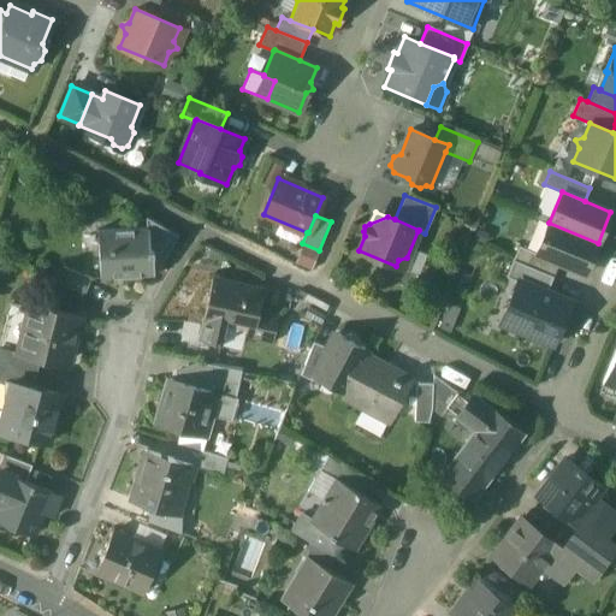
[(598,243),(549,223),(537,254),(535,254),(558,264),(585,274),(598,243)]
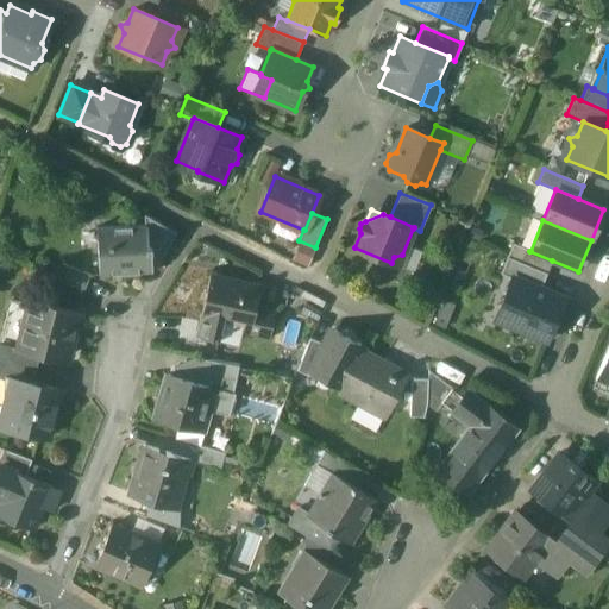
[(161,224),(144,225),(145,246),(150,246),(150,250),(163,249),(161,224)]
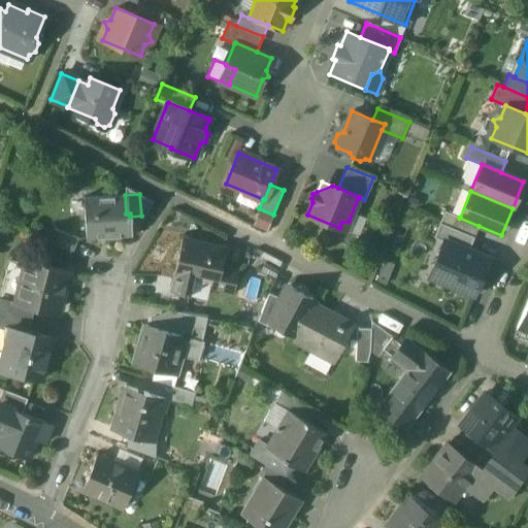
[(125,195),(84,197),(86,237),(130,234),(129,217),(130,217),(130,213),(126,213),(125,195)]
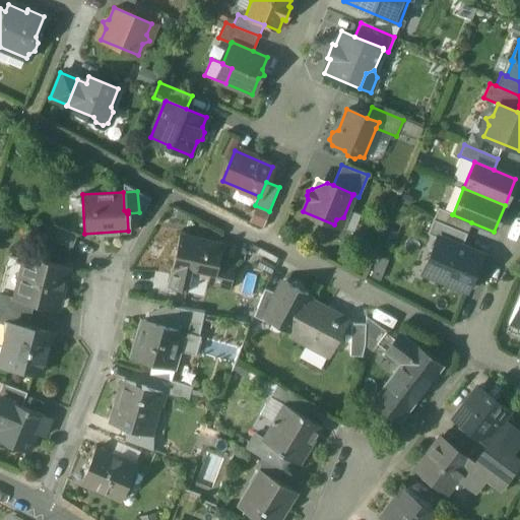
[(453,214),(438,208),(433,219),(467,234),(471,222),(452,214),(453,214)]
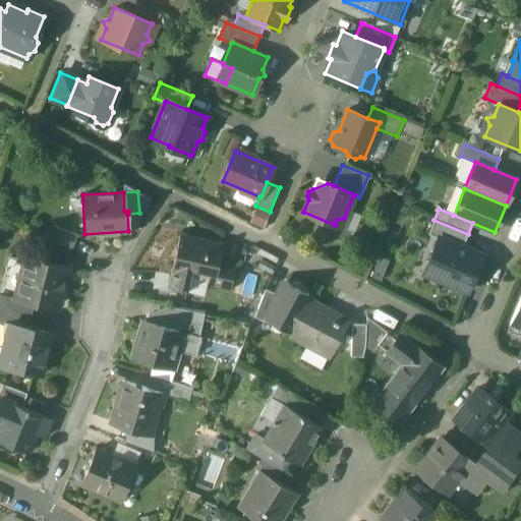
[(468,234),(433,220),(429,231),(444,237),(463,245),(468,234)]
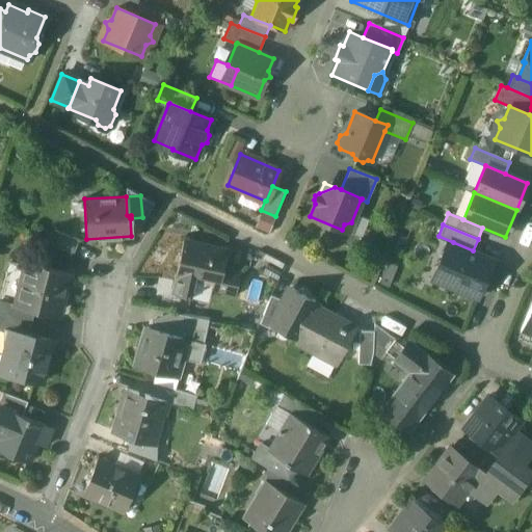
[(77,240),(54,231),(49,244),(72,254),(77,240)]
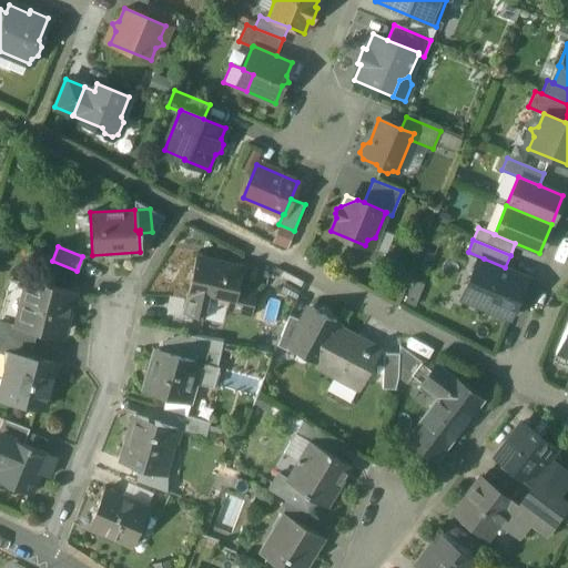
[(241,267),(194,257),(186,296),(188,296),(184,314),(203,317),(208,295),(227,300),(225,311),(236,313),(242,288),(236,287),(241,267)]
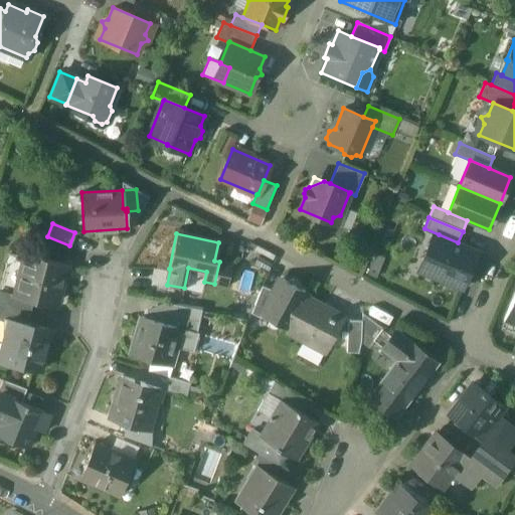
[(458,242),(439,234),(422,273),(464,290),(480,251),(458,242)]
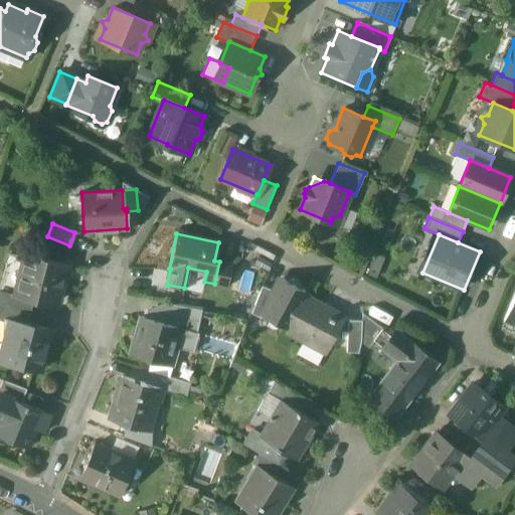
[(67,262),(24,250),(14,294),(14,295),(33,300),(50,304),(54,288),(60,290),(67,262)]
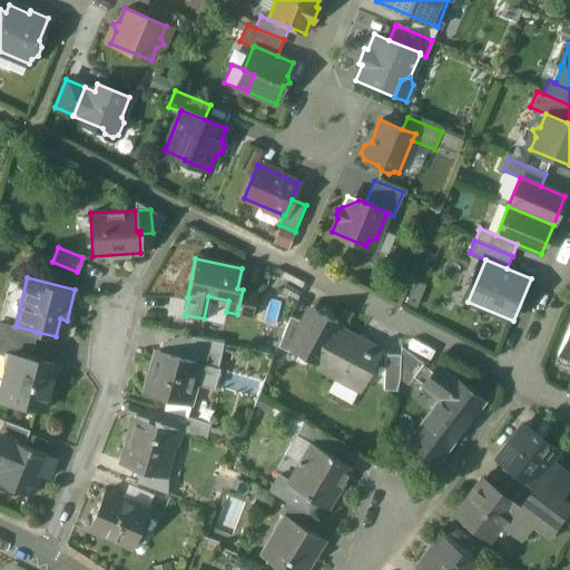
[(255,293),(243,290),(237,314),(251,317),(255,293)]
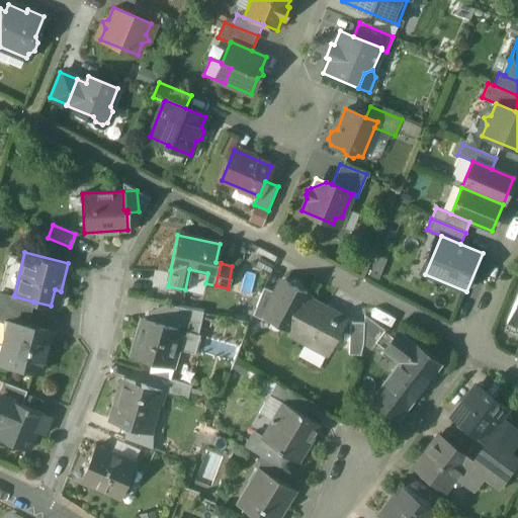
[(280,281),(279,282),(274,291),(274,292),(263,318),(288,331),(306,297),(307,294),(305,291),(300,288),(300,286),(299,283),(297,282),(295,280),(293,280),(290,281),(289,282),(285,281),(283,280),(280,281)]
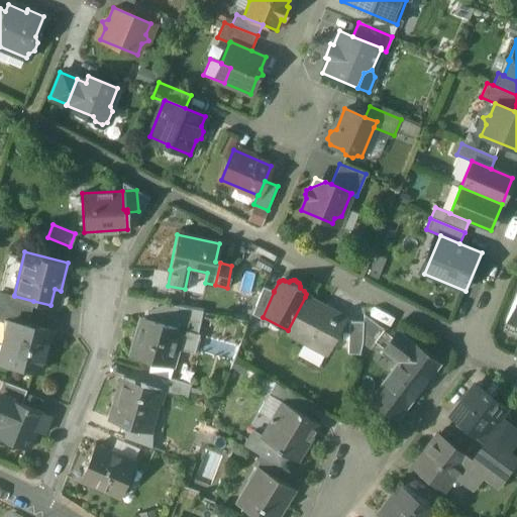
[(274,291),(262,287),(251,315),(260,319),(261,316),(263,317),(274,292),(274,291)]
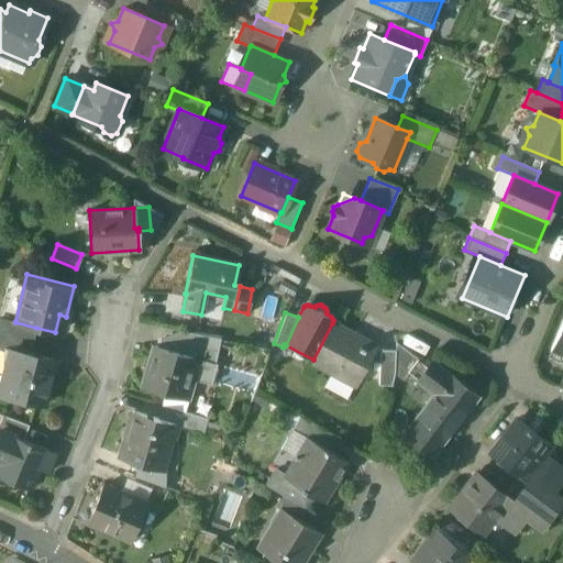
[(36,328),(15,322),(15,321),(10,319),(7,334),(33,341),(36,328)]
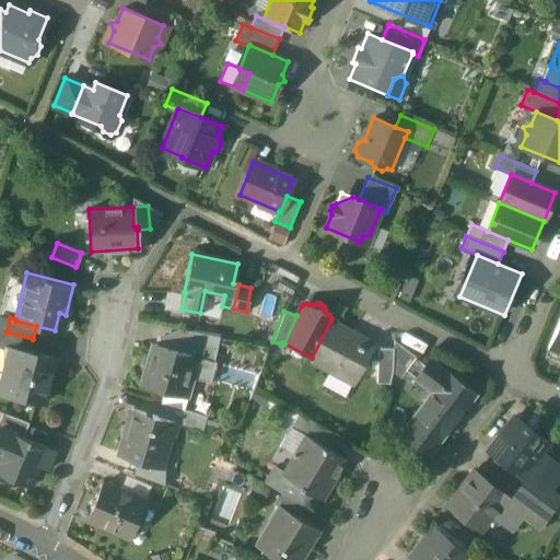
[(559,318),(548,349),(559,353),(559,356),(559,318)]
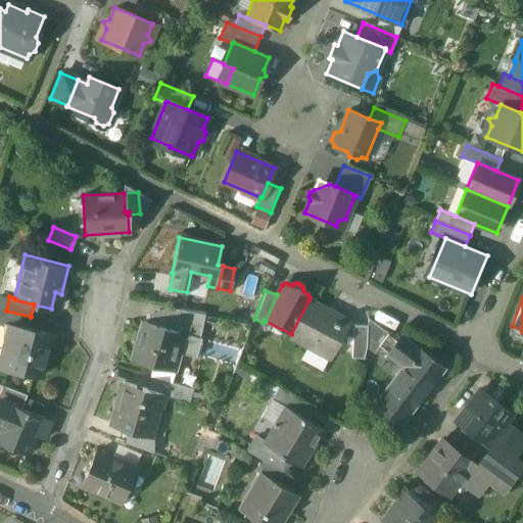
[(291,334),(289,337),(331,359),(349,322),(308,300),(291,334)]
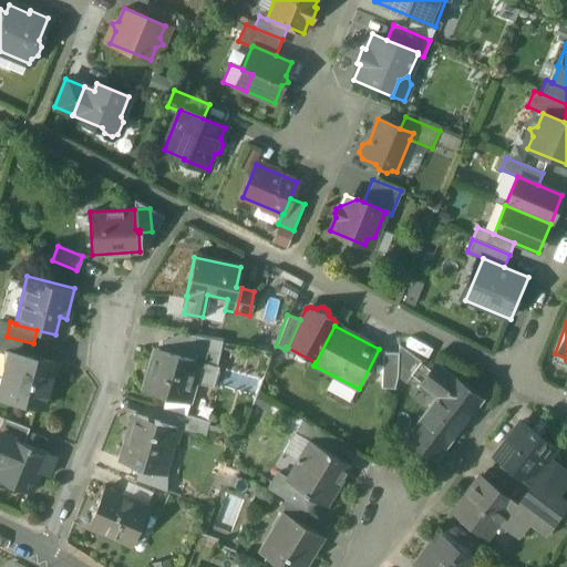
[(222,340),(194,334),(192,348),(203,350),(218,353),(222,340)]
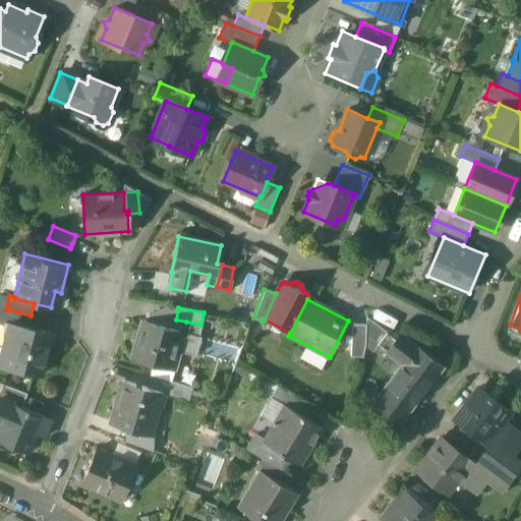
[(31,315),(6,309),(3,323),(14,326),(14,324),(27,327),(31,315)]
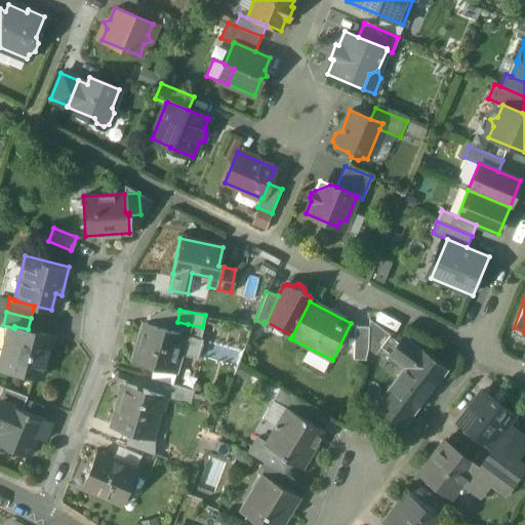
[(199,338),(186,334),(188,324),(177,322),(176,324),(152,316),(150,323),(144,321),(132,359),(153,365),(170,370),(175,352),(195,357),(201,338),(199,338)]
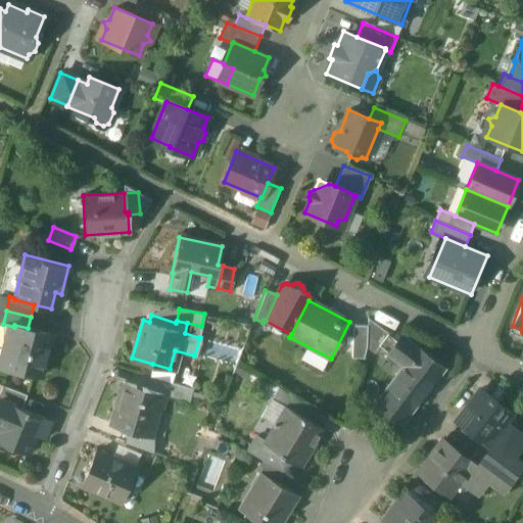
[(387,333),(367,319),(367,325),(366,348),(373,353),(387,333)]
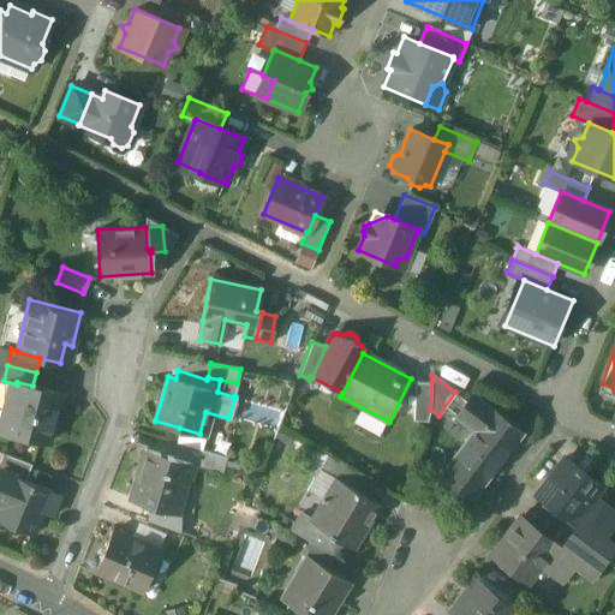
[(237,383),(220,380),(218,392),(233,396),(237,383)]
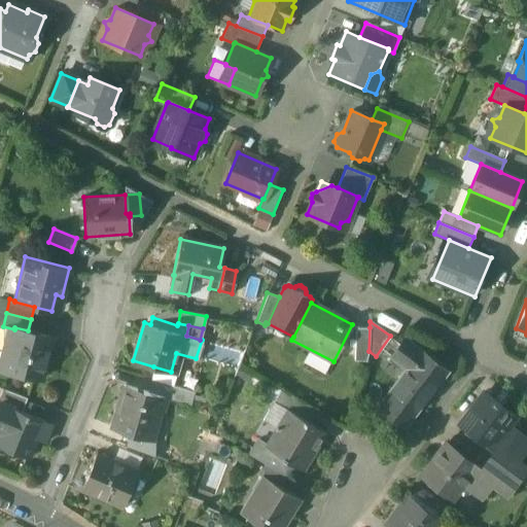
[(28,330),(14,327),(14,329),(9,350),(2,348),(0,357),(0,366),(40,378),(50,337),(28,330)]
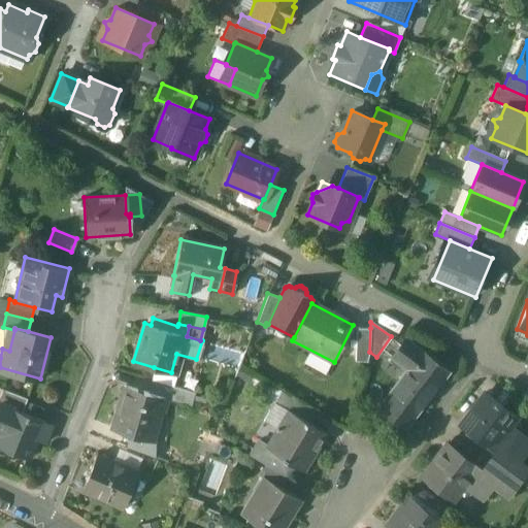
[(370,328),(358,328),(356,332),(355,362),(367,363),(369,352),(370,328)]
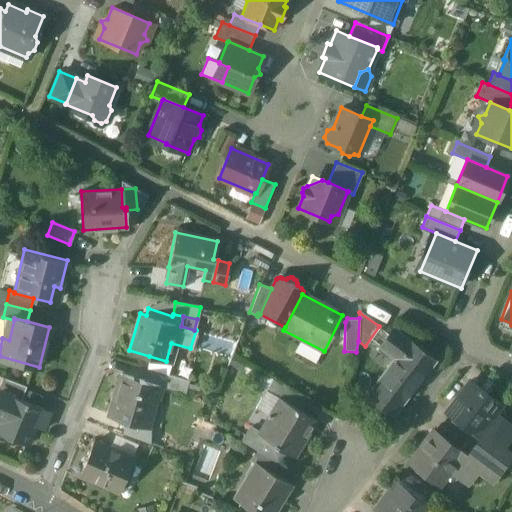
[(433,360),(392,329),(380,345),(396,358),(368,395),(393,414),(433,360)]
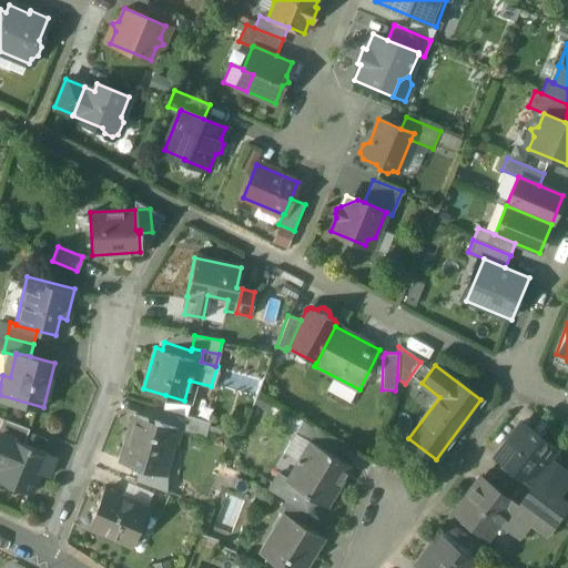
[(184,401),(165,395),(162,409),(186,416),(186,415),(189,403),(184,401)]
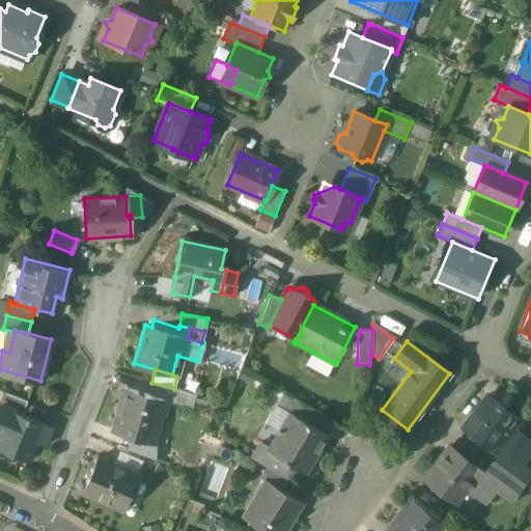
[(174,389),(151,383),(147,394),(166,400),(166,401),(173,404),(177,390),(174,389)]
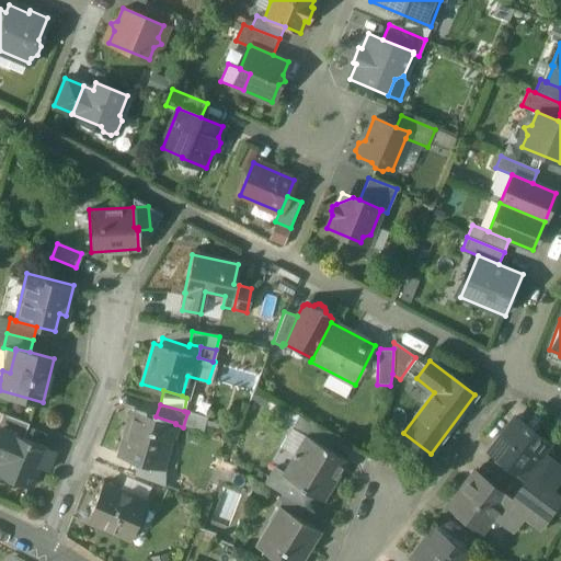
[(298,415),(286,408),(278,421),(290,427),(298,415)]
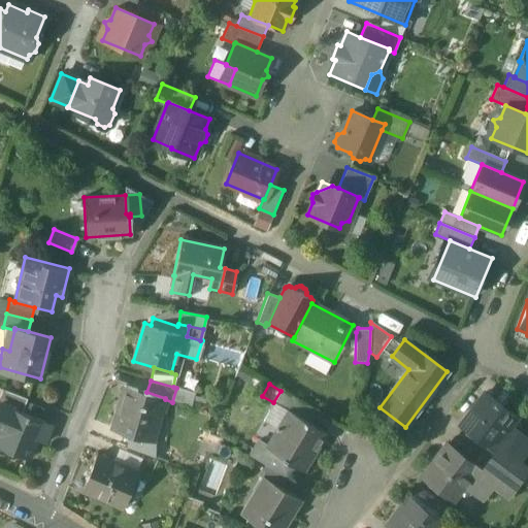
[(146,392),(124,386),(111,429),(128,434),(130,426),(153,433),(159,411),(161,413),(165,399),(165,398),(146,392)]
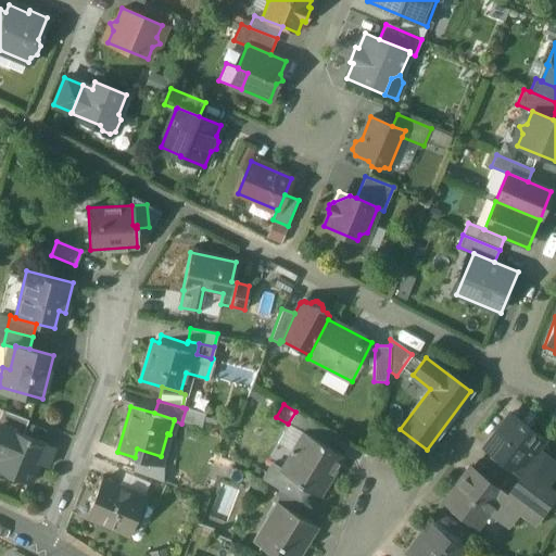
[(27,419),(4,411),(0,420),(0,425),(10,429),(10,428),(22,433),(27,419)]
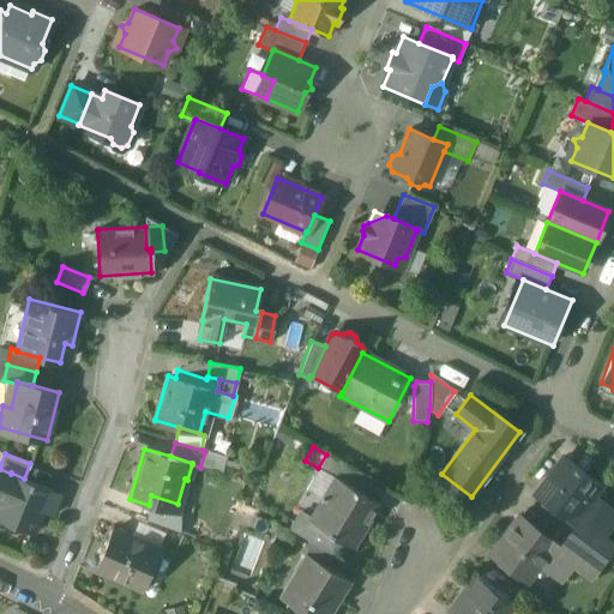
[(366,479),(326,455),(318,468),(333,477),(335,477),(359,491),(366,479)]
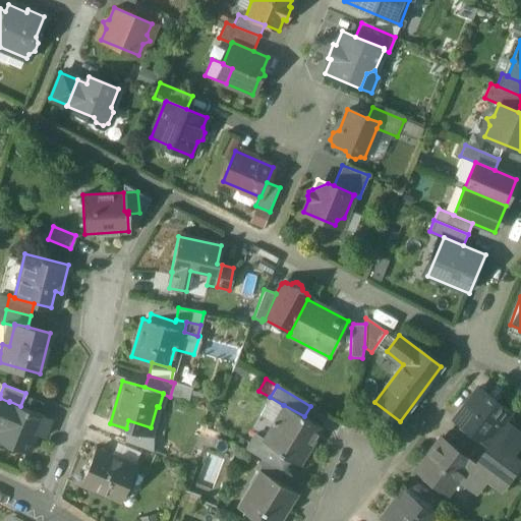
[(478,389),(455,419),(485,442),(501,421),(509,411),(478,389)]
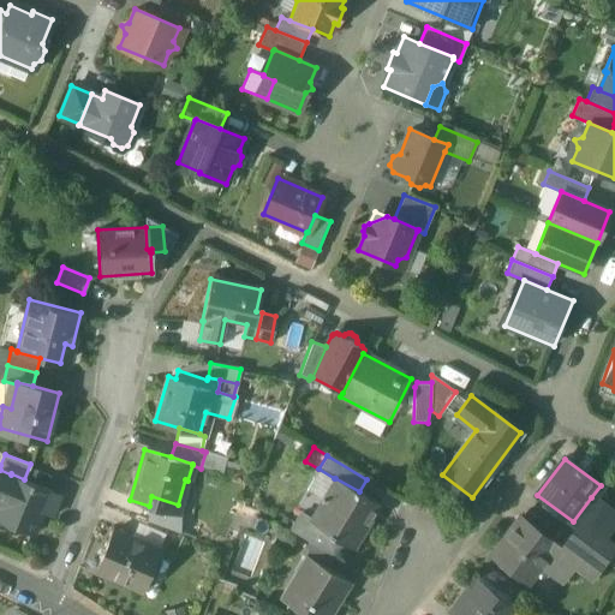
[(0,501),(11,475),(0,470),(0,501)]
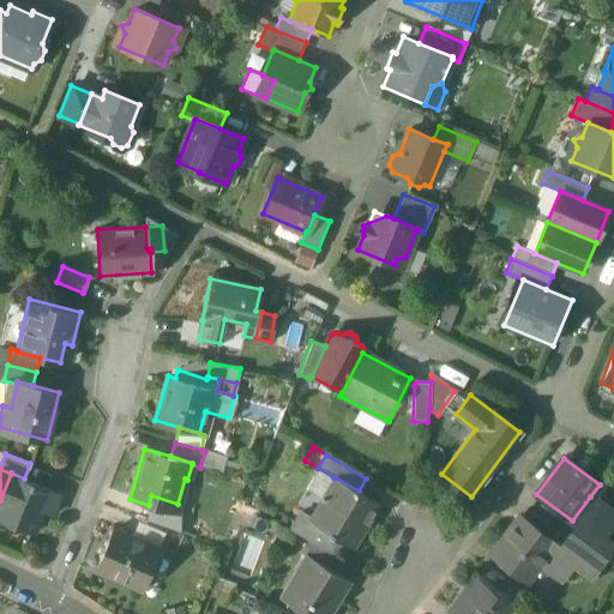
[(24,479),(11,473),(11,474),(0,500),(0,519),(31,533),(41,510),(52,513),(60,493),(24,479)]
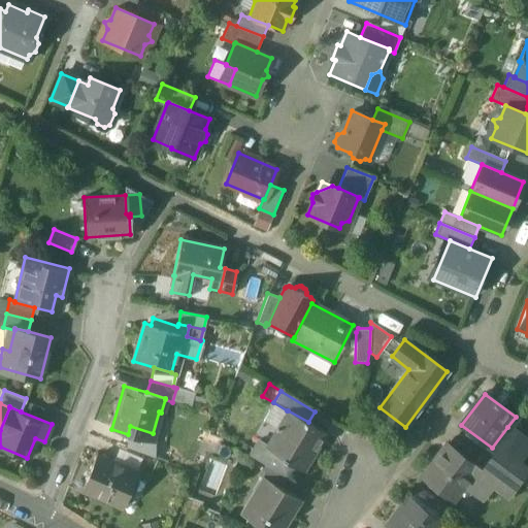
[(266,446),(266,447),(282,456),(281,458),(294,465),(301,470),(311,454),(307,451),(320,429),(308,422),(288,410),(287,410),(266,446)]
